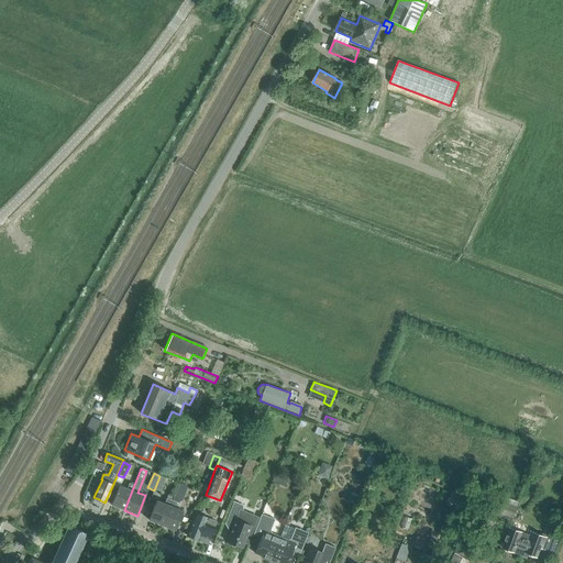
[(274,483),(284,487),(288,477),(278,473),(274,483)]
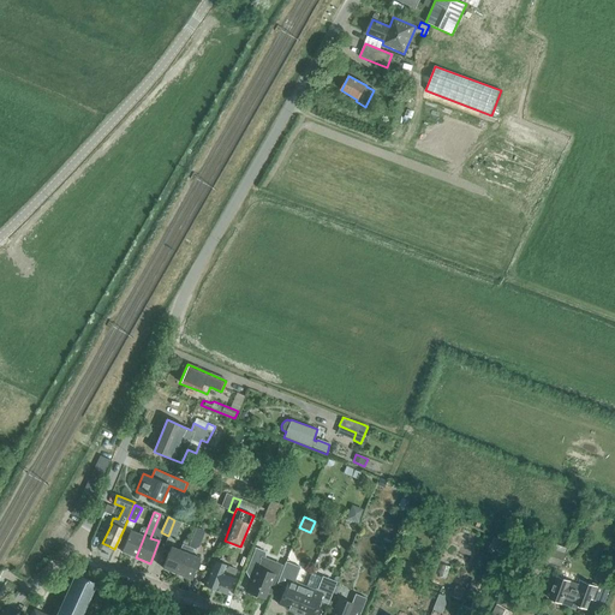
[(181,523),(174,520),(168,536),(175,538),(181,523)]
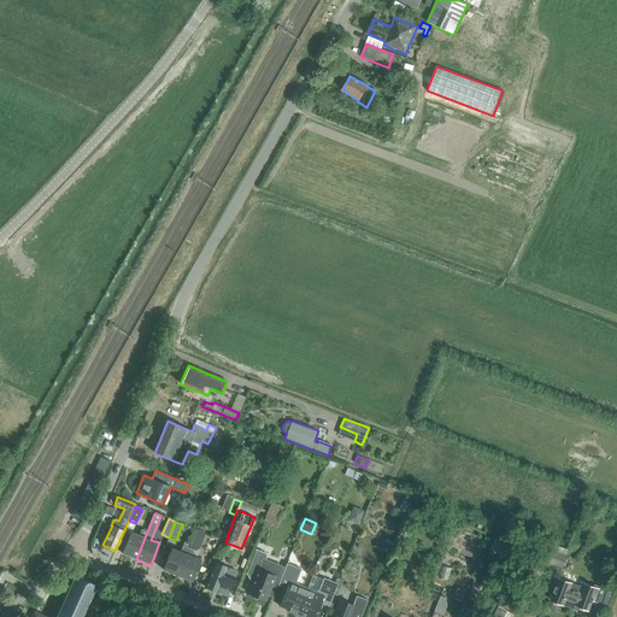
[(136,559),(145,538),(147,532),(141,529),(139,535),(130,532),(122,553),(136,559)]
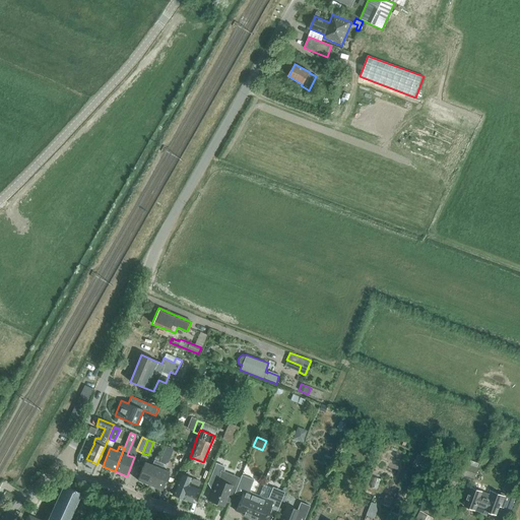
[(153,476),(149,485),(161,490),(170,471),(161,468),(164,464),(168,462),(172,451),(171,449),(165,446),(159,458),(158,462),(156,466),(153,476)]
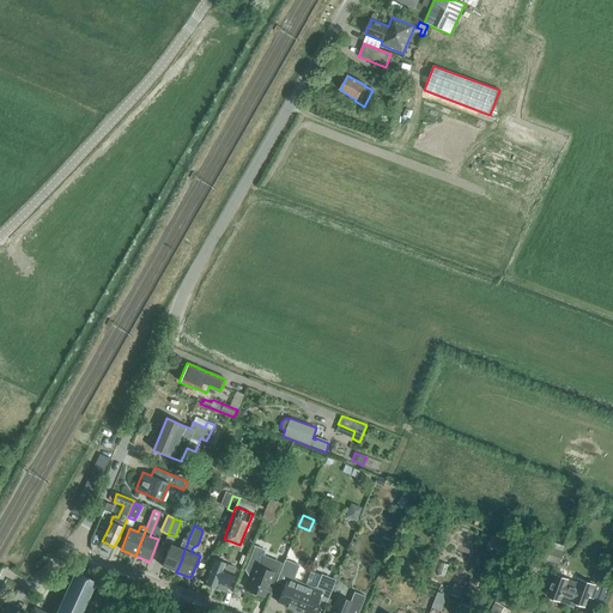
[(212,551),(214,550),(218,539),(214,538),(216,535),(208,533),(204,547),(212,551)]
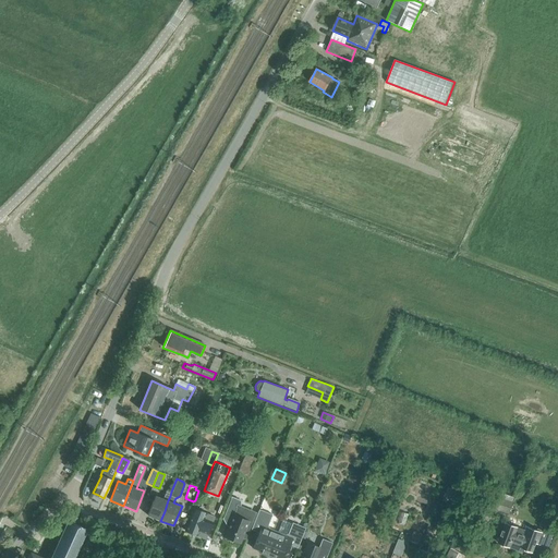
[(456,490),(448,488),(443,500),(450,504),(456,490)]
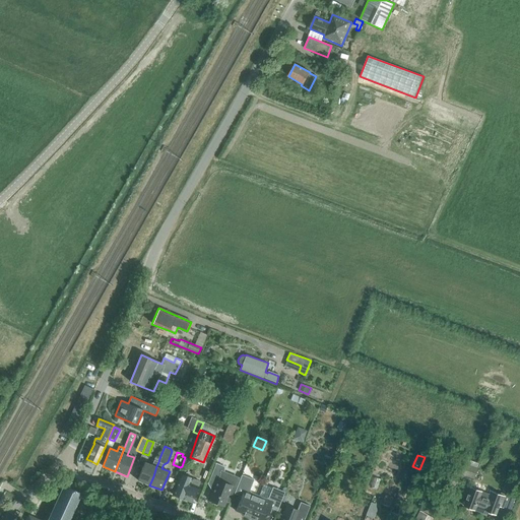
[(320,463),(327,465),(330,458),(323,456),(320,463)]
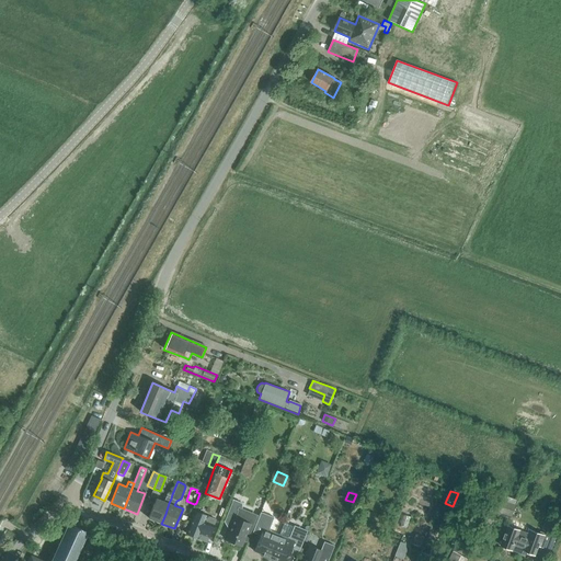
[(518,501),(503,495),(497,512),(512,517),(518,501)]
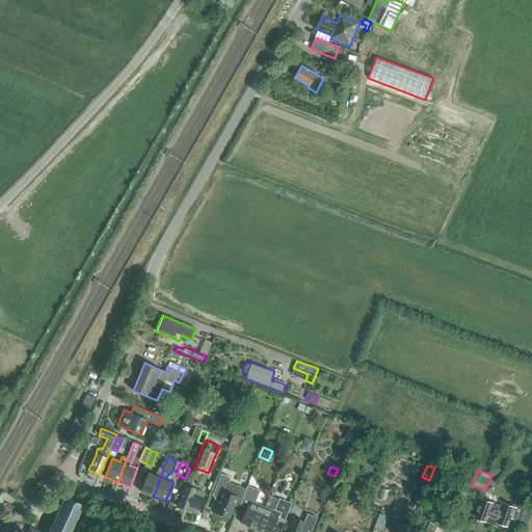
[(148,472),(140,491),(153,497),(157,487),(160,477),(162,473),(157,471),(155,475),(148,472)]
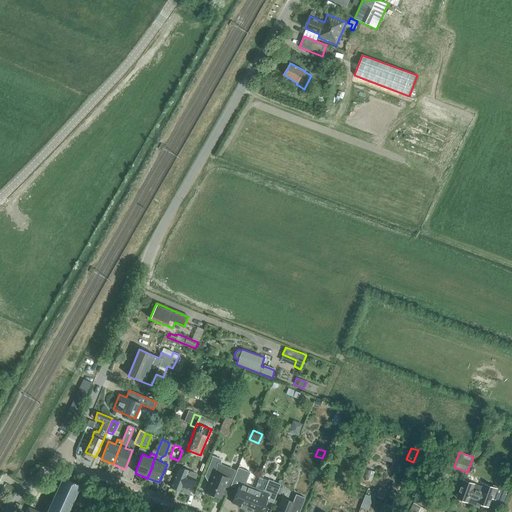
[(206,495),(214,498),(214,497),(220,499),(222,493),(225,494),(234,473),(221,468),(221,460),(212,456),(204,477),(208,484),(204,493),(207,494),(206,495)]
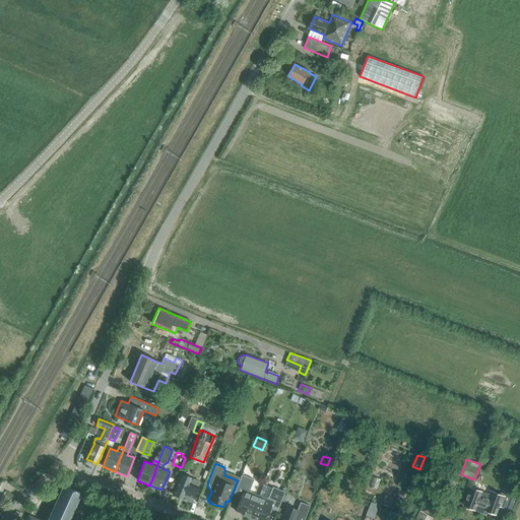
[(181,474),(173,494),(178,497),(184,499),(184,498),(191,501),(199,481),(191,478),(181,474)]
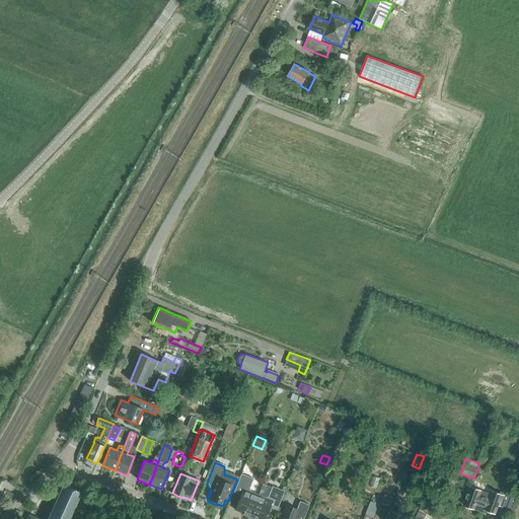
[(252,478),(245,476),(240,474),(233,493),(240,496),(235,510),(241,513),(240,514),(248,517),(257,495),(250,493),(248,489),(252,478)]
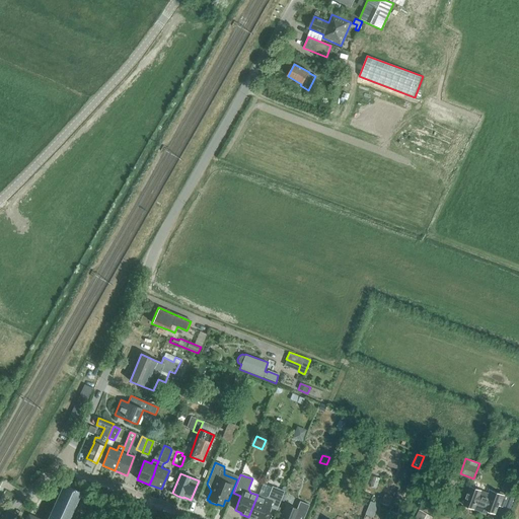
[(63,483),(45,518),(66,518),(78,495),(80,490),(63,483)]
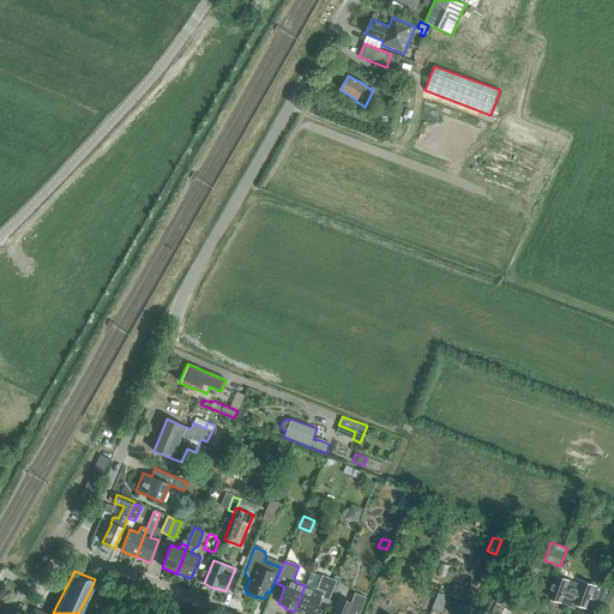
[(327,603),(336,582),(321,576),(317,588),(313,589),(305,585),(294,612),(299,613),(304,613),(312,613),(318,600),(327,603)]
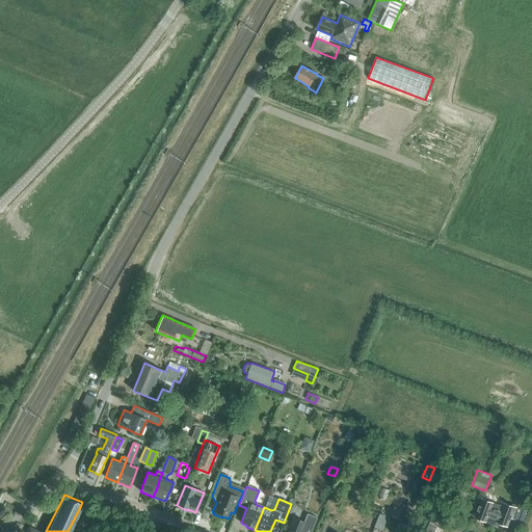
[(482,499),(475,517),(486,522),(488,519),(497,522),(497,523),(508,527),(511,519),(514,520),(519,506),(512,504),(511,506),(502,502),(500,505),(482,499)]
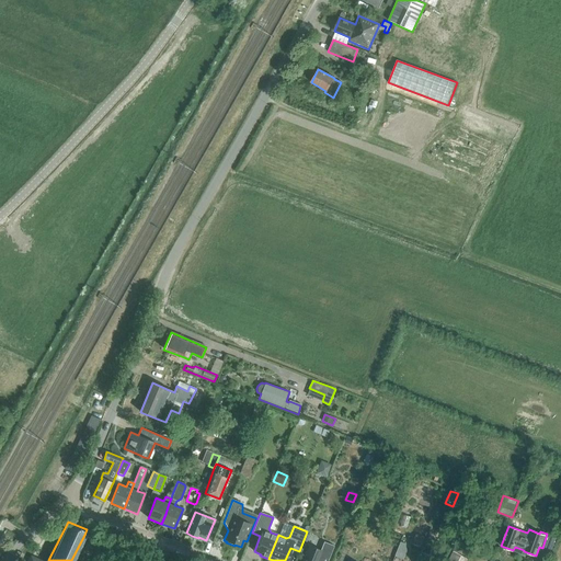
[(421,548),(425,537),(416,534),(412,545),(421,548)]
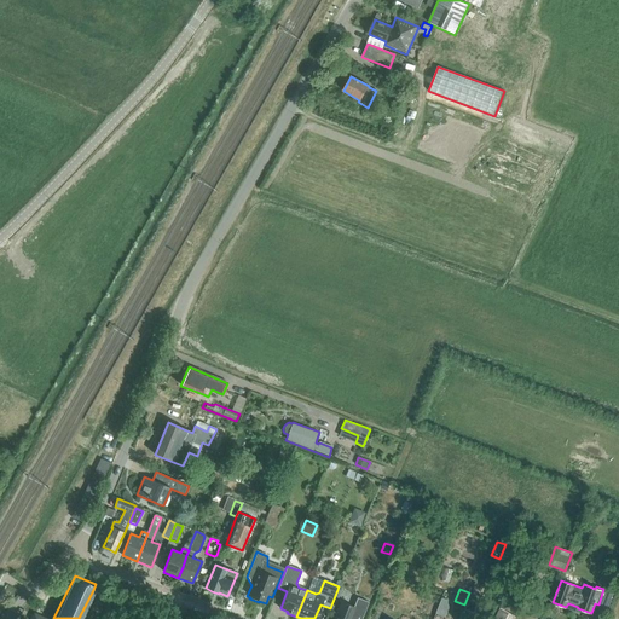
[(334,618),(362,618),(369,602),(357,599),(353,608),(341,602),(334,618)]
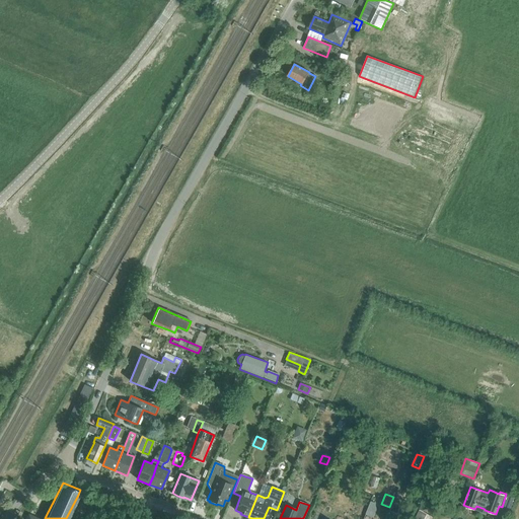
[(414,518),(424,518),(427,514),(419,510),(414,518)]
